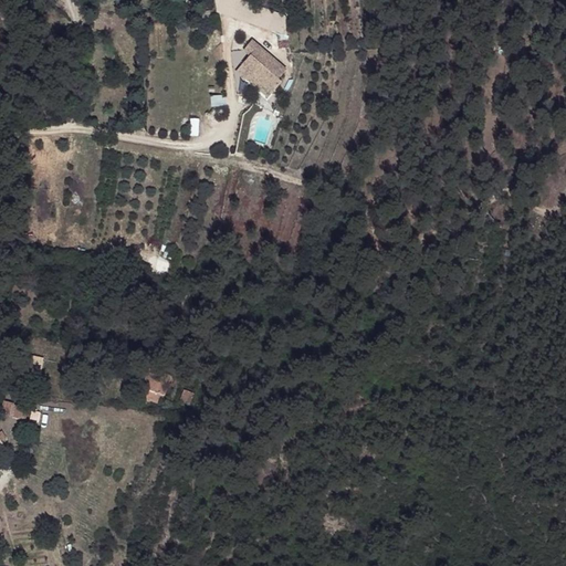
[(287,29),(286,11),(278,9),(279,30),(287,29)]
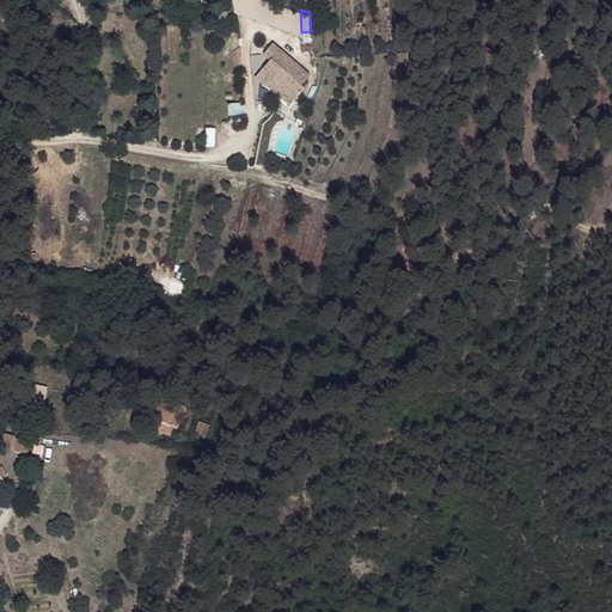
[(313,49),(311,31),(301,32),(304,50),(313,49)]
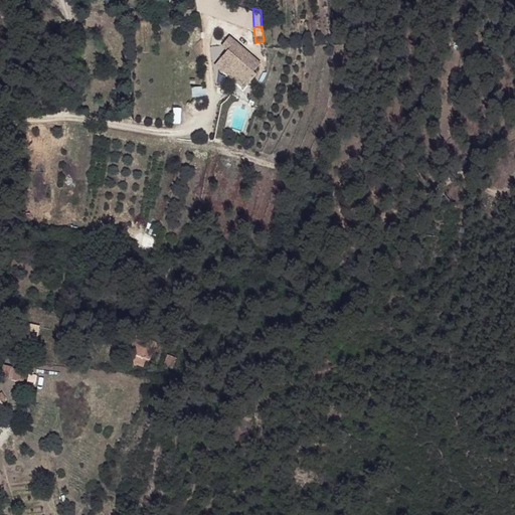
[(262,62),(228,37),(222,45),(211,46),(214,86),(225,84),(224,74),(225,72),(229,67),(249,83),(258,73),(254,70),(262,62)]
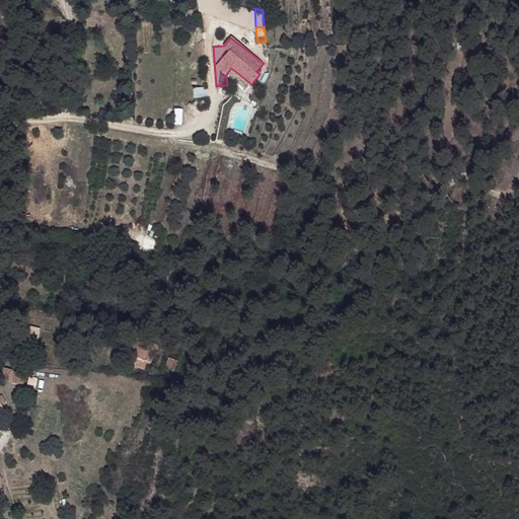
[(251,84),(231,68),(227,73),(248,89),(251,84)]
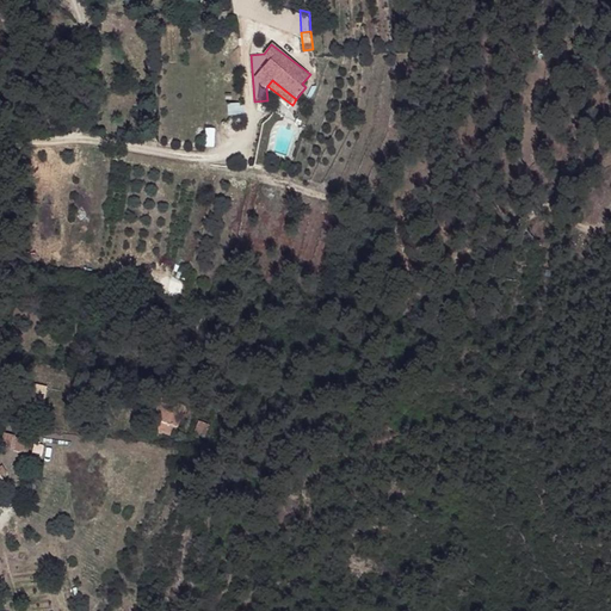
[(227,104),(227,115),(244,113),(244,103),(227,104)]
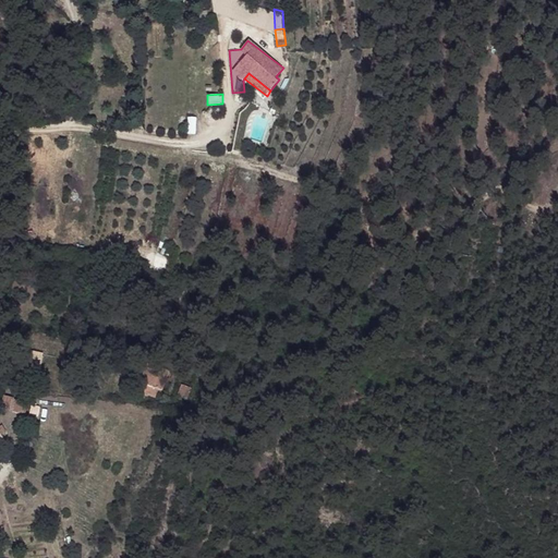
[(157,389),(162,370),(150,366),(148,375),(143,373),(140,385),(157,389)]
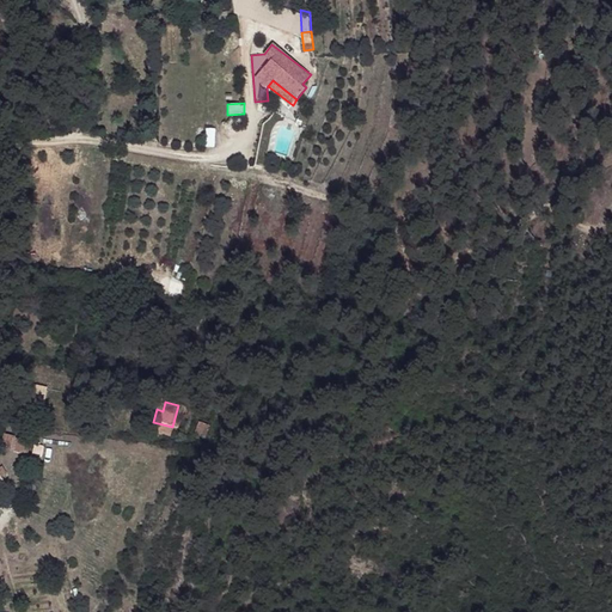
[(24,460),(26,447),(5,441),(1,454),(24,460)]
